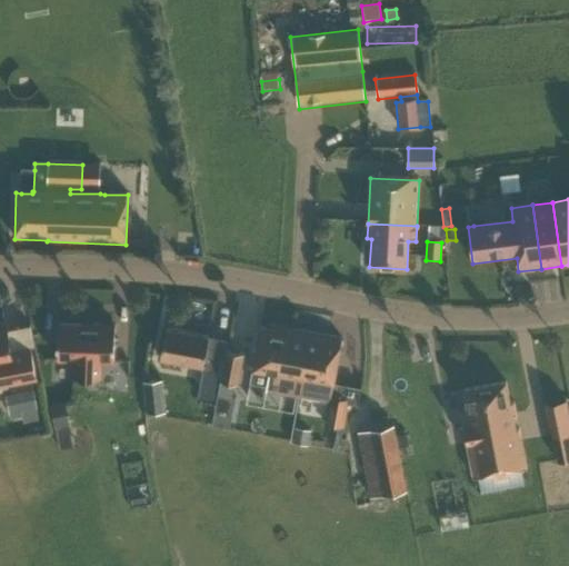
[(37,381),(31,350),(12,355),(6,325),(0,325),(0,378),(2,388),(37,381)]
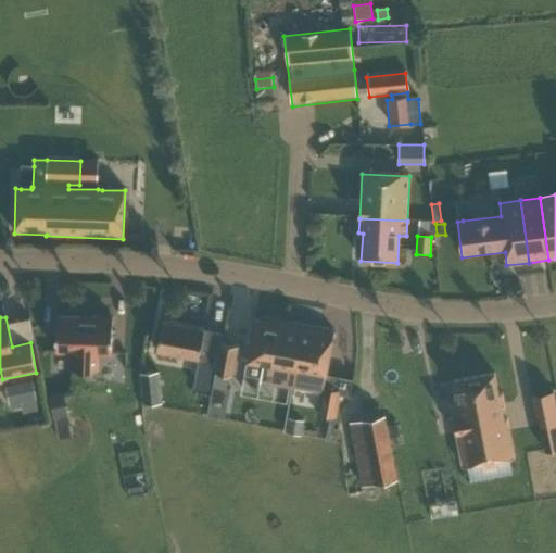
[(113,319),(92,318),(92,321),(58,319),(57,354),(72,354),(72,371),(99,372),(99,355),(112,355),(113,319)]
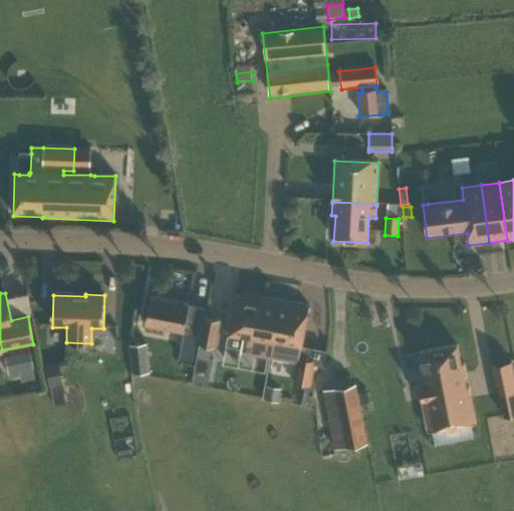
[(261,323),(266,299),(244,295),(243,299),(235,297),(228,337),(227,347),(242,349),(241,354),(270,359),(276,326),(261,323)]
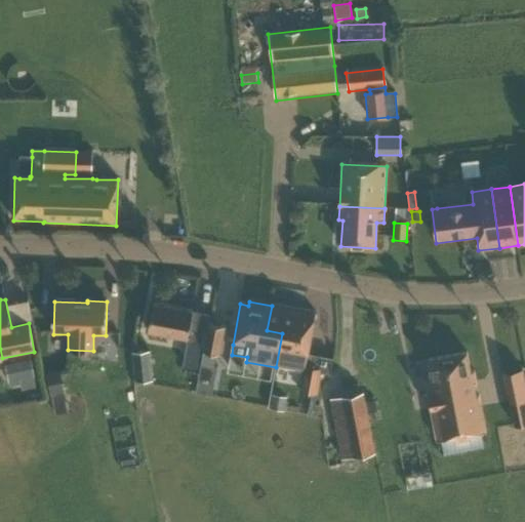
[(209,317),(193,314),(193,312),(153,305),(149,331),(187,338),(186,344),(204,347),(208,325),(209,317)]
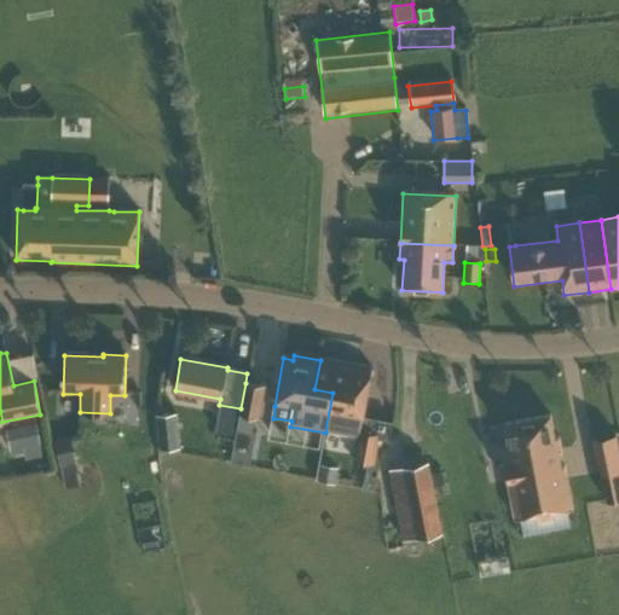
[(372,370),(320,360),(314,389),(333,393),(325,433),(358,437),(360,427),(362,428),(372,370)]
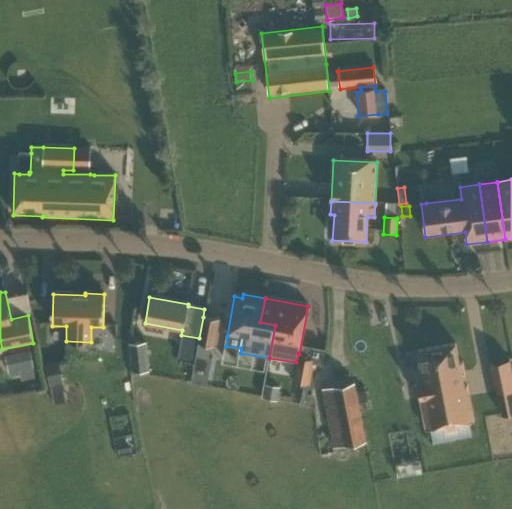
[(199,338),(198,344),(199,344),(211,346),(214,347),(219,320),(203,317),(199,338)]
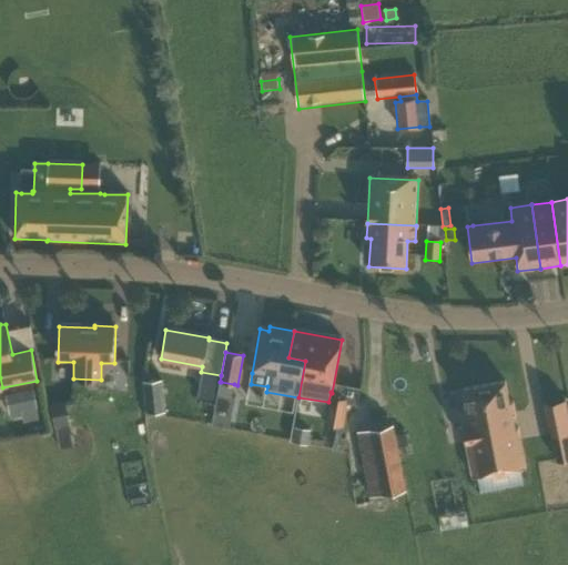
[(165,414),(162,383),(143,384),(146,416),(165,414)]
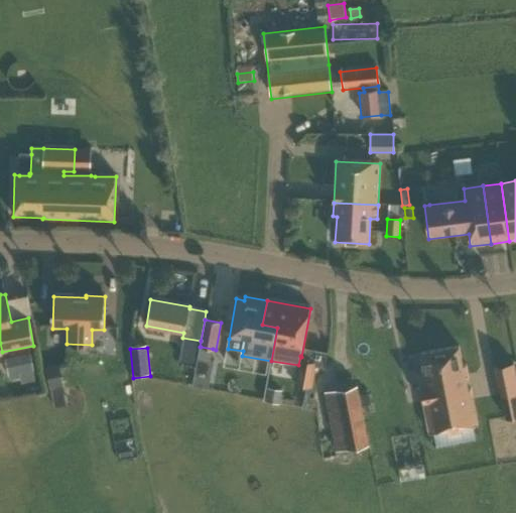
[(459,348),(421,355),(425,374),(418,375),(429,435),(478,425),(471,390),(469,391),(466,378),(468,378),(466,366),(463,367),(459,348)]
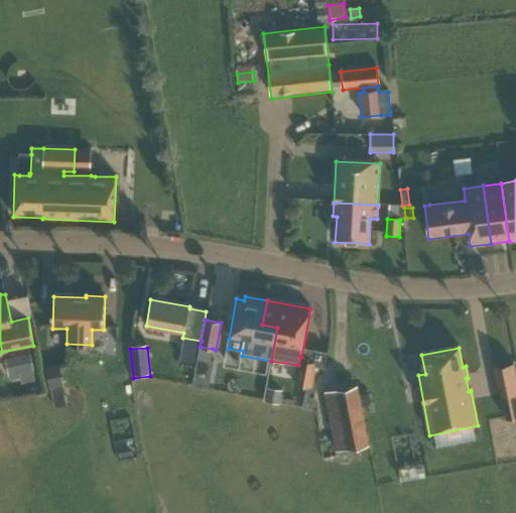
[(13,358),(6,360),(10,380),(20,378),(22,384),(34,382),(29,355),(13,358)]
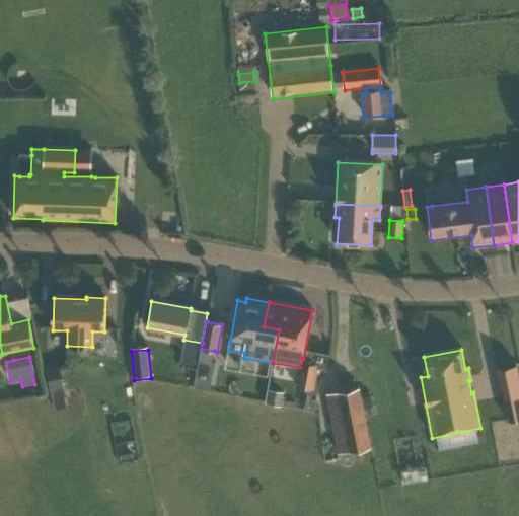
[(198,367),(195,385),(207,387),(208,384),(211,385),(215,365),(211,364),(199,362),(198,367)]
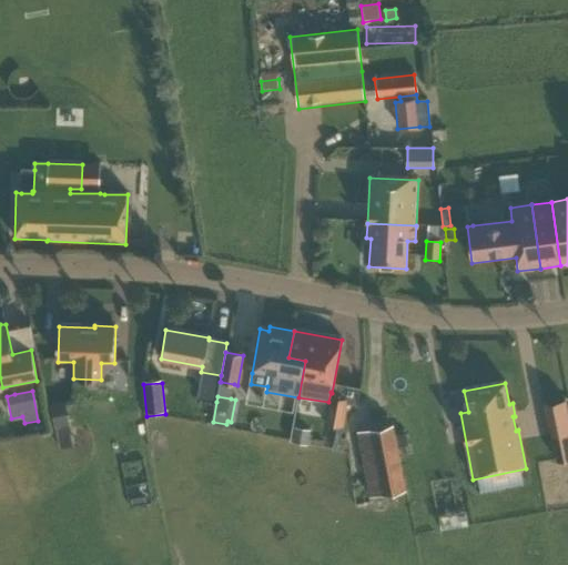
[(344,427),(350,401),(331,396),(325,424),(344,427)]
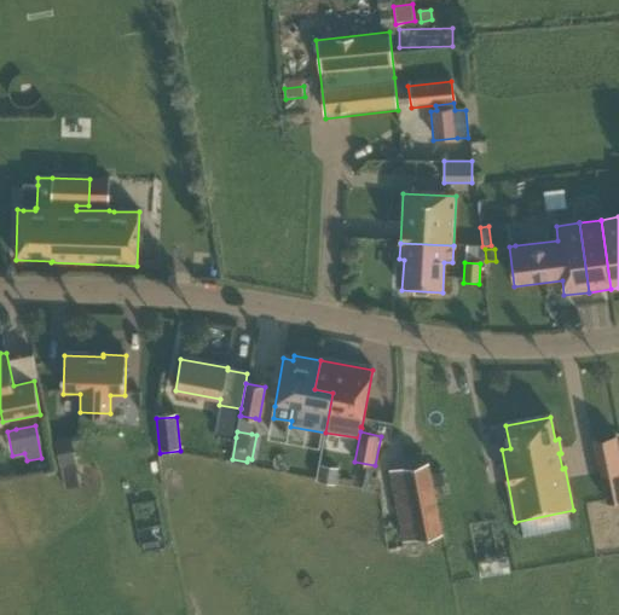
[(76,463),(71,439),(56,442),(61,466),(76,463)]
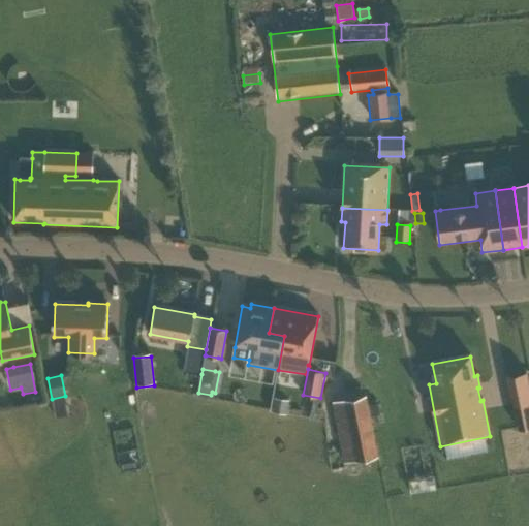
[(367,397),(333,404),(344,464),(378,457),(371,418),(369,406),(367,397)]
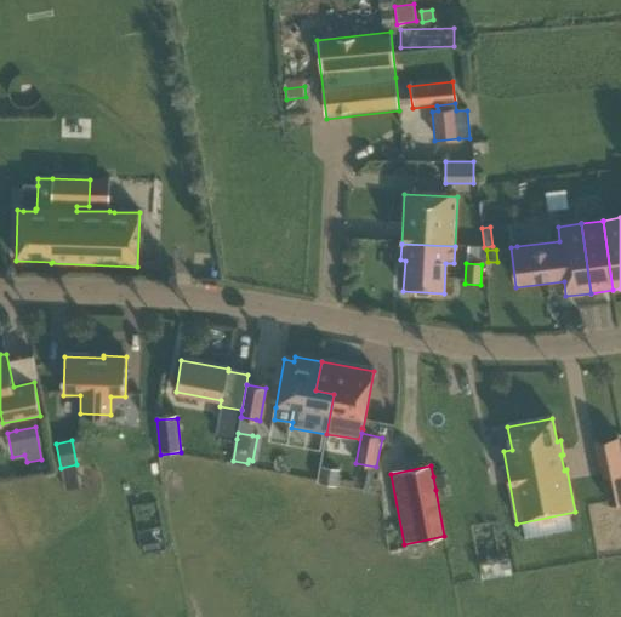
[(324,472),(322,485),(336,487),(337,476),(339,474),(324,472)]
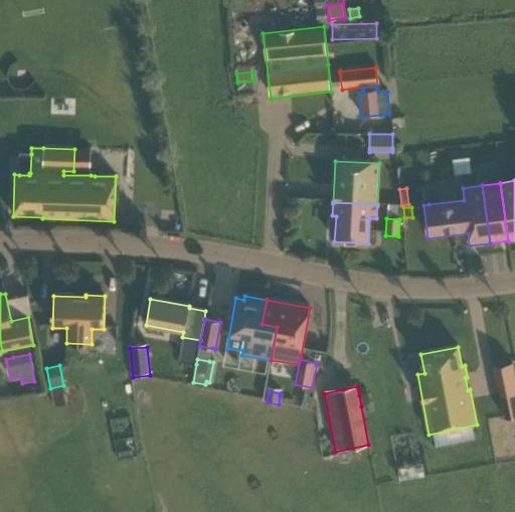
[(505,419),(514,416),(514,392),(500,395),(505,419)]
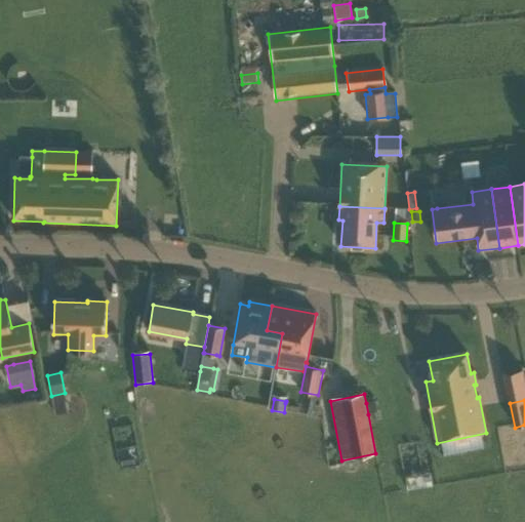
[(375,402),(366,403),(368,414),(377,412),(375,402)]
